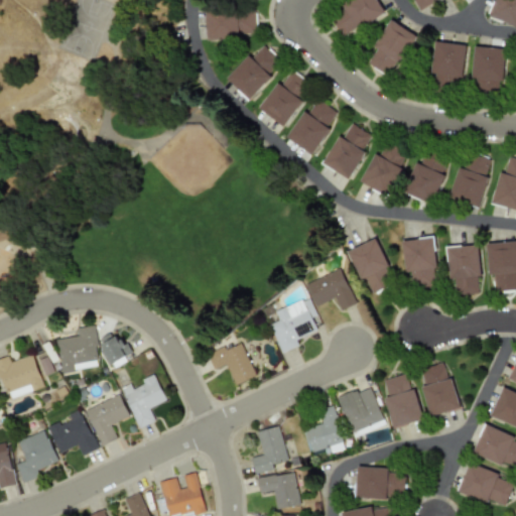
[(384,13),(375,0),(350,0),(328,14),(344,39),(384,13)]
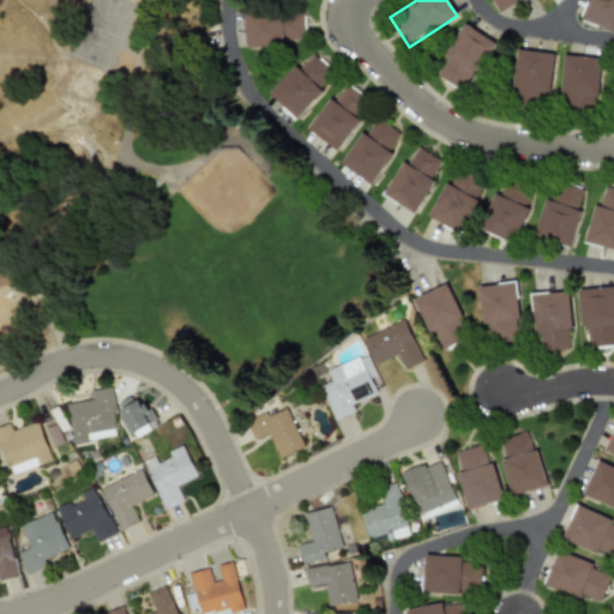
[(492,0),(499,12),(519,0),(492,0)]
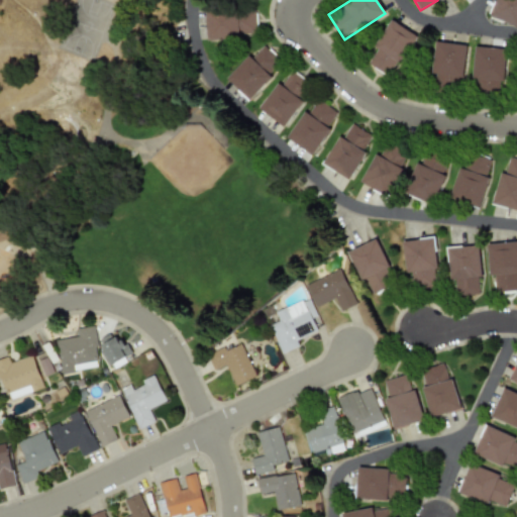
[(516,0),(495,0),(489,15),(516,27),(516,0)]
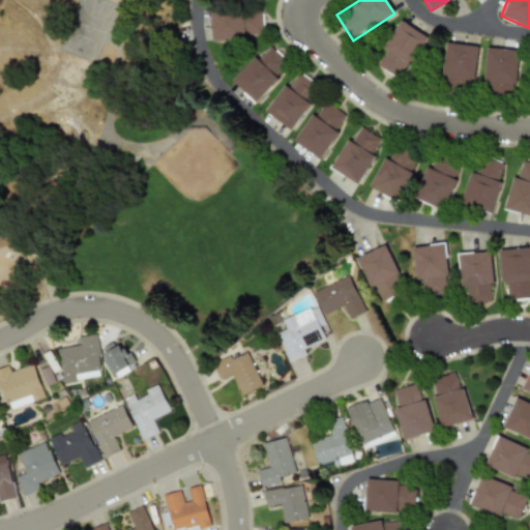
[(210,9),(212,39),(262,37),(261,7),(210,9)]
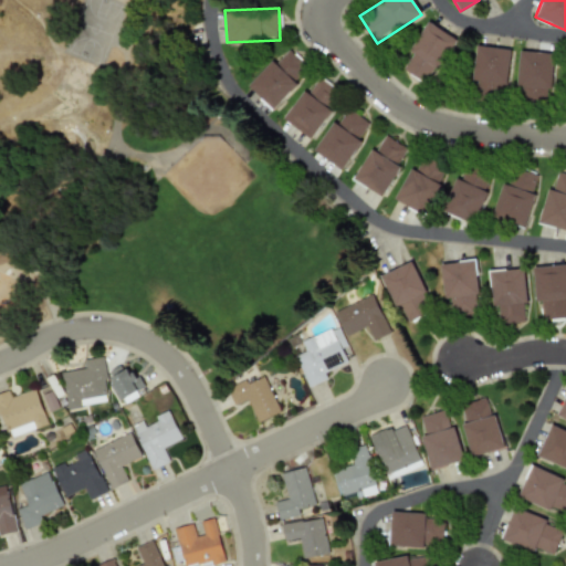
[(457,40),(429,22),(400,69),(427,85),(457,40)]
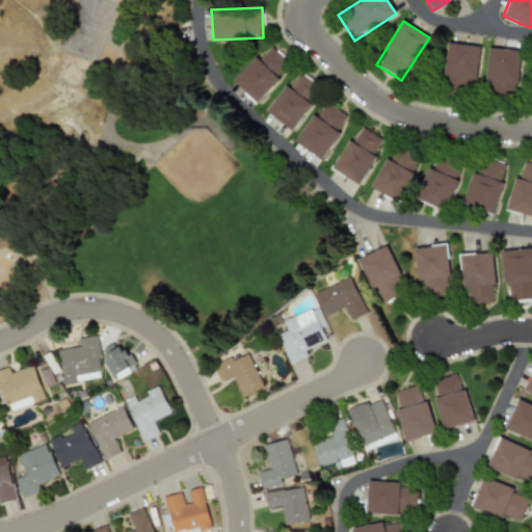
[(443,87),(474,91),(479,47),(449,43),(443,87)]
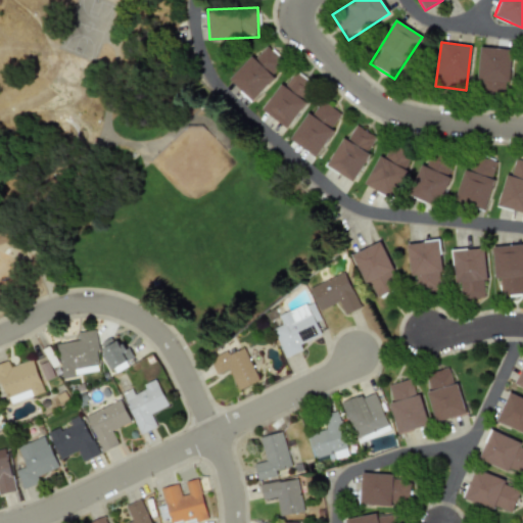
[(230,81),(250,101),(285,64),(265,44),(230,81)]
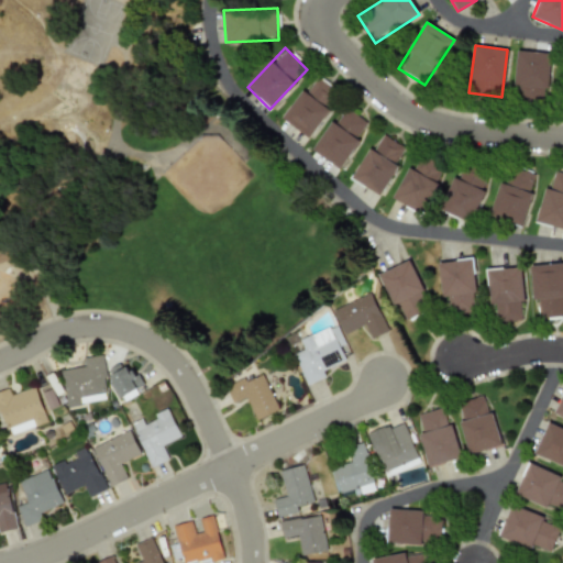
[(550,54),(516,52),(514,100),(548,102),(550,54)]
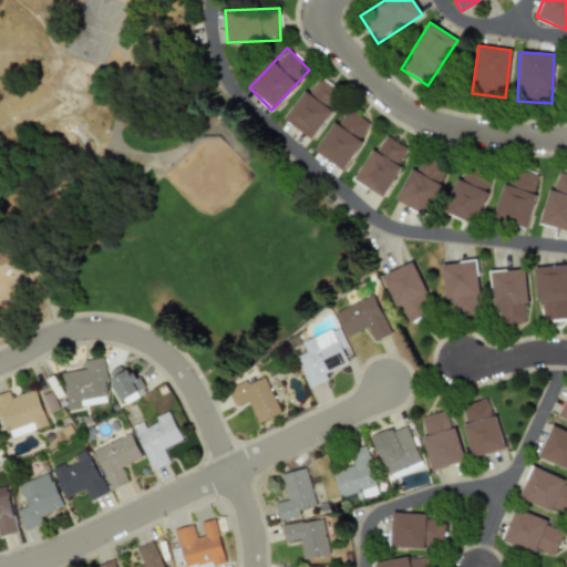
[(310,138),(341,94),(317,76),(285,121),(310,138)]
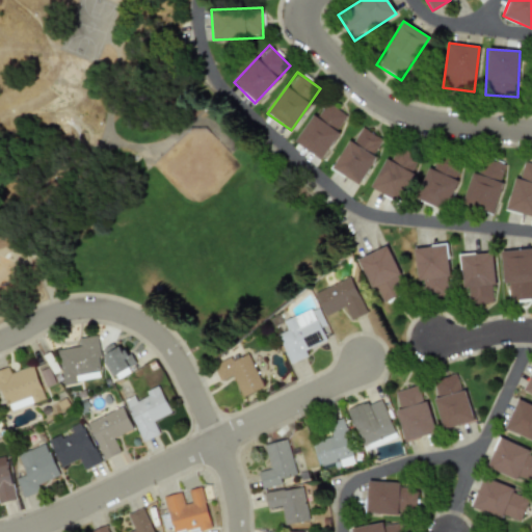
[(295,143),(320,160),(348,116),(323,101),(295,143)]
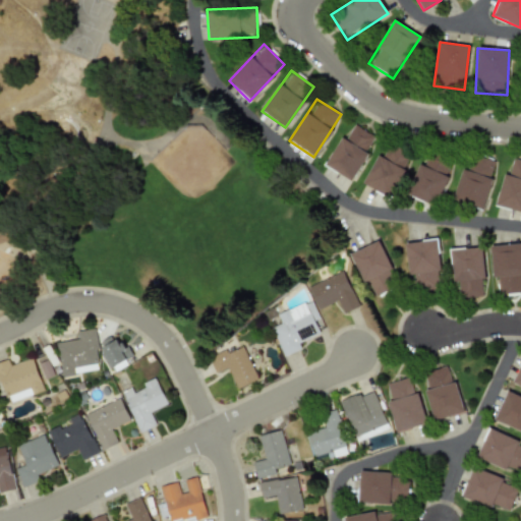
[(367,153),(366,152),(374,135),(350,123),(327,168),(353,181),(367,153)]
